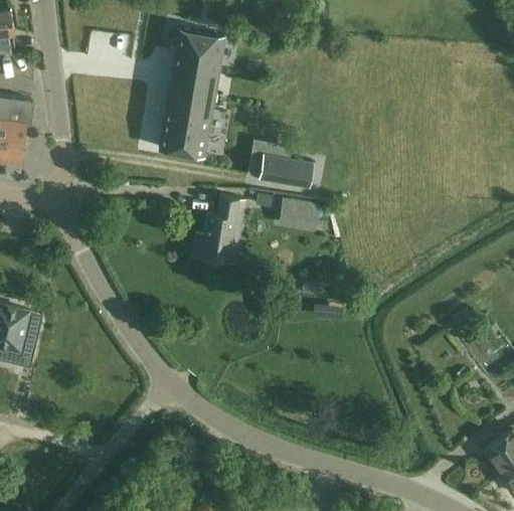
[(0,37),(14,35),(11,10),(0,11),(0,37)]
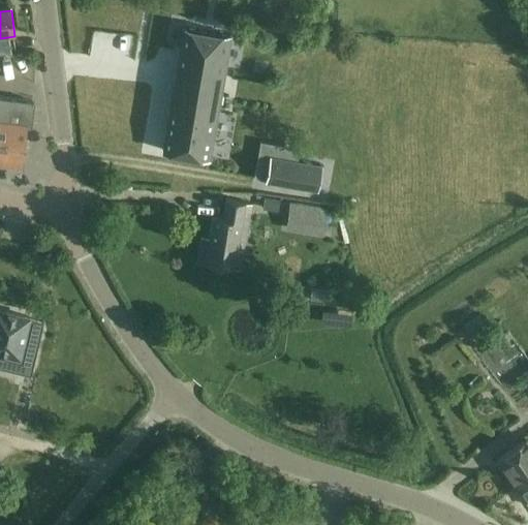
[(185,30),(163,154),(210,162),(231,38),(185,30)]
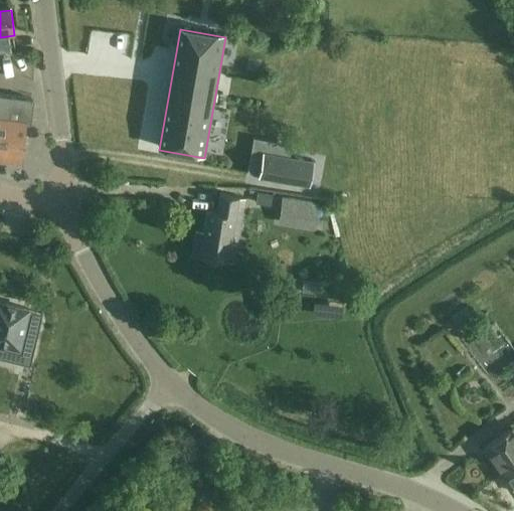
[(0,160),(22,163),(27,127),(30,127),(34,103),(33,103),(0,98),(0,160)]
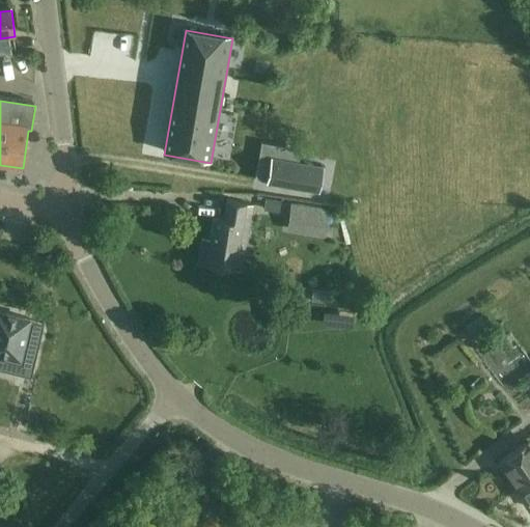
[(272,161),(268,186),(318,195),(323,170),(299,165),(272,161)]
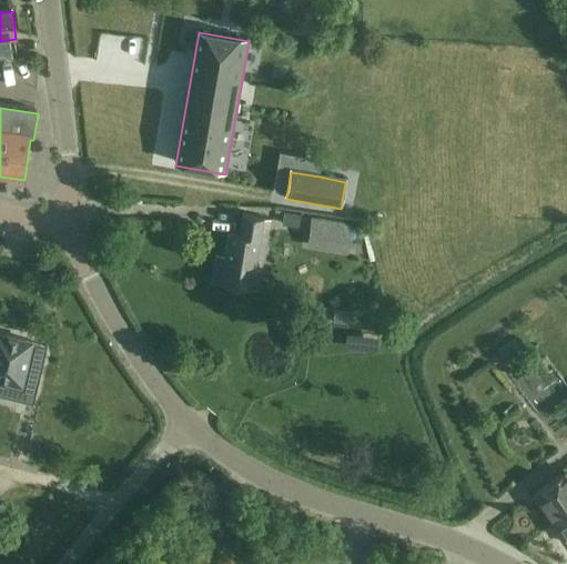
[(216,255),(212,284),(252,291),(260,292),(272,223),(264,222),(244,219),(240,238),(229,235),(225,258),(216,255)]
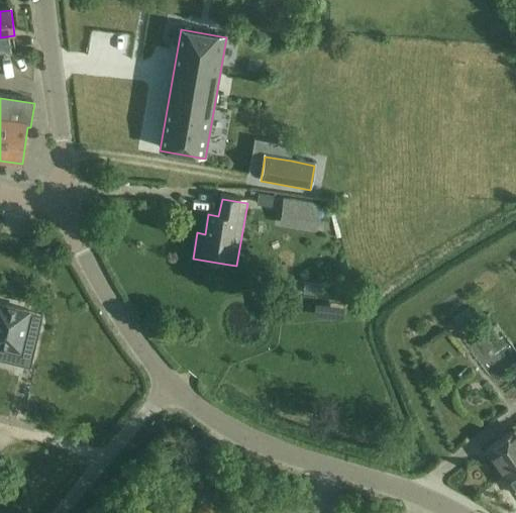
[(285,199),(280,225),(316,231),(320,205),(285,199)]
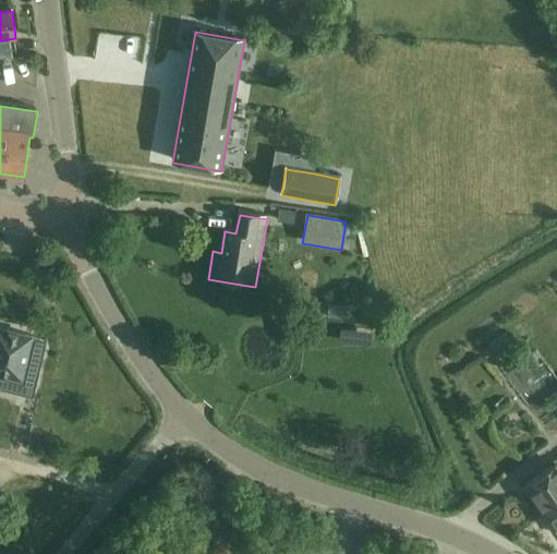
[(0,392),(33,399),(46,344),(31,340),(32,338),(0,330),(0,392)]
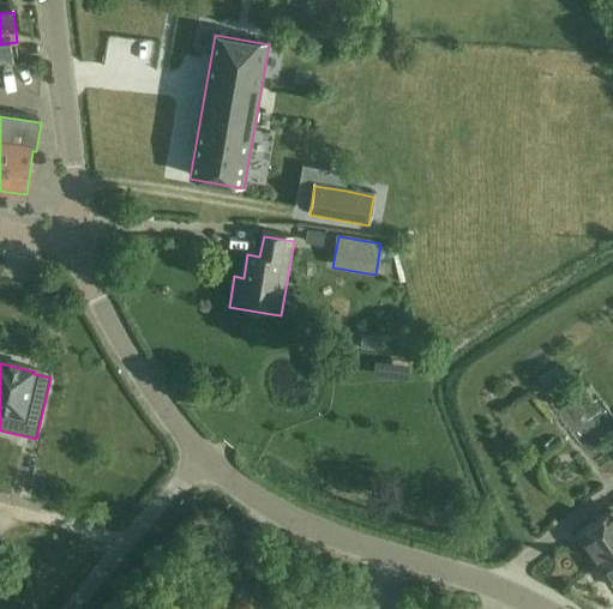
[(601,570),(612,562),(612,516),(580,538),(601,570)]
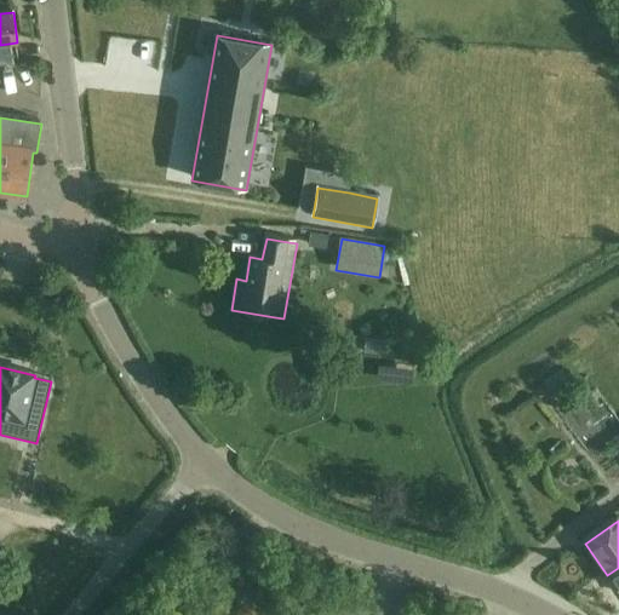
[(618,568),(607,575),(618,591),(618,568)]
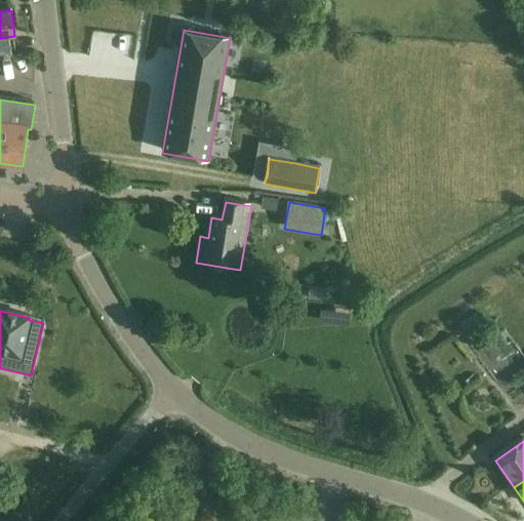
[(362,501),(359,516),(372,520),(376,505),(362,501)]
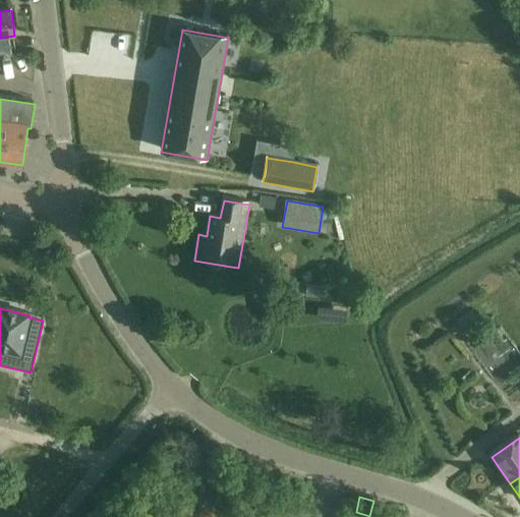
[(391,516),(394,508),(376,503),(371,516),(391,516)]
